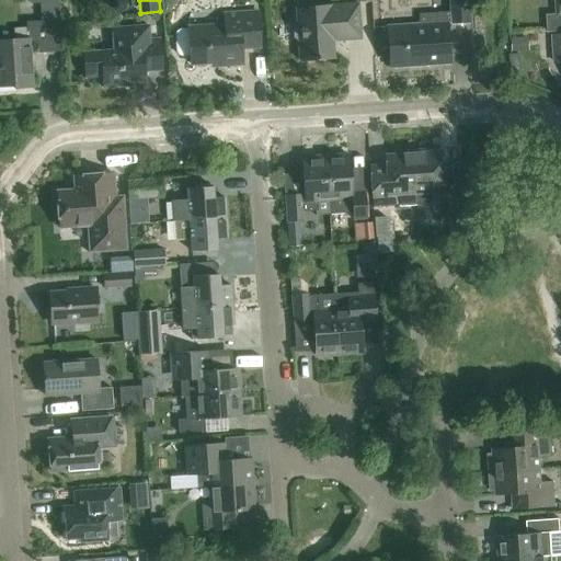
[(469,22),(468,0),(449,0),(450,12),(419,13),(419,24),(387,26),(389,67),(449,64),(447,23),(469,22)]
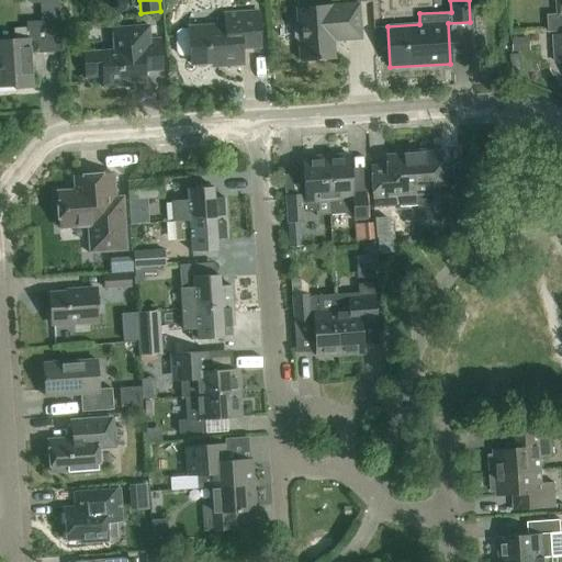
[(361,38),(359,3),(296,8),(298,26),(293,29),(294,37),(299,40),(300,60),(334,58),(333,41),(361,38)]
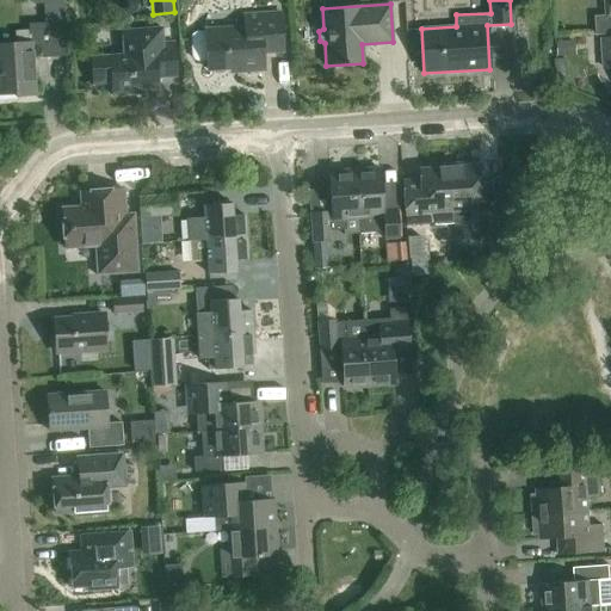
[(282,51),(279,12),(244,14),(245,26),(204,29),(208,71),(241,68),(242,72),(263,71),(261,53),(282,51)]
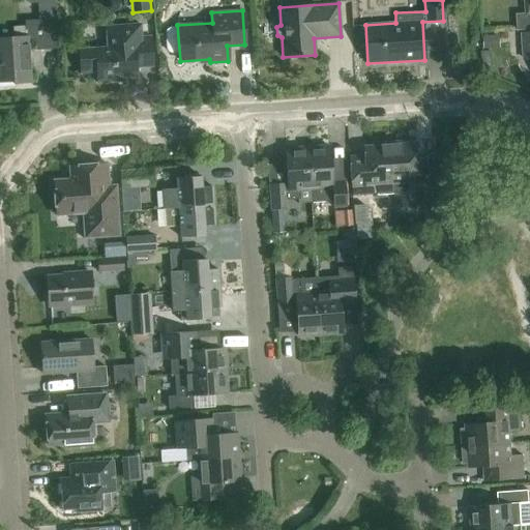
[(0,86),(13,86),(13,84),(31,83),(28,40),(57,38),(56,28),(56,19),(25,21),(25,26),(12,27),(13,36),(0,37),(0,86)]
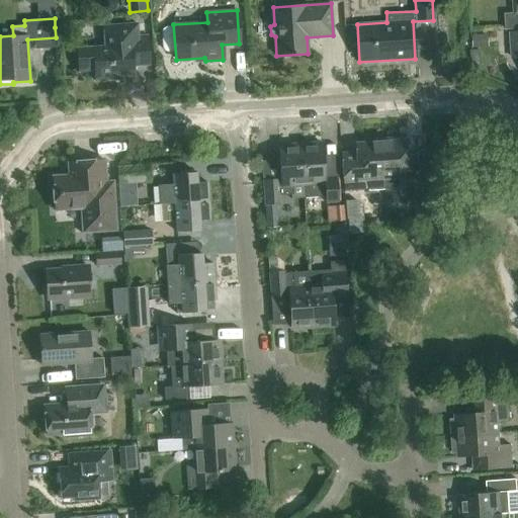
[(94,71),(95,80),(114,79),(114,76),(134,74),(134,67),(149,66),(147,35),(138,36),(137,23),(103,26),(103,27),(106,27),(107,46),(76,49),(78,72),(94,71)]
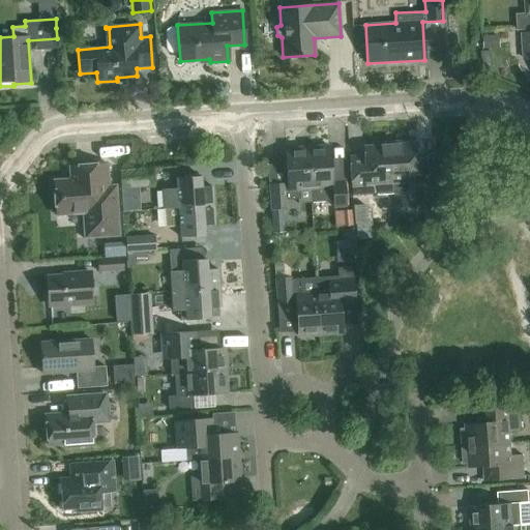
[(389,143),(392,193),(408,192),(408,199),(434,197),(432,170),(418,171),(416,143),(401,144),(401,142),(389,143)]
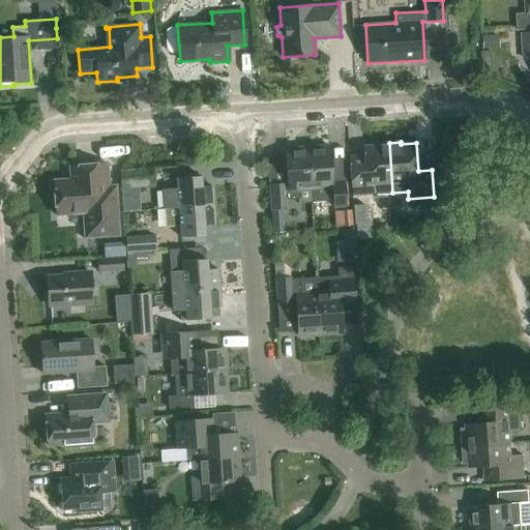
[(392,193),(389,143),(378,143),(379,146),(362,147),(364,174),(350,175),(352,196),(392,193)]
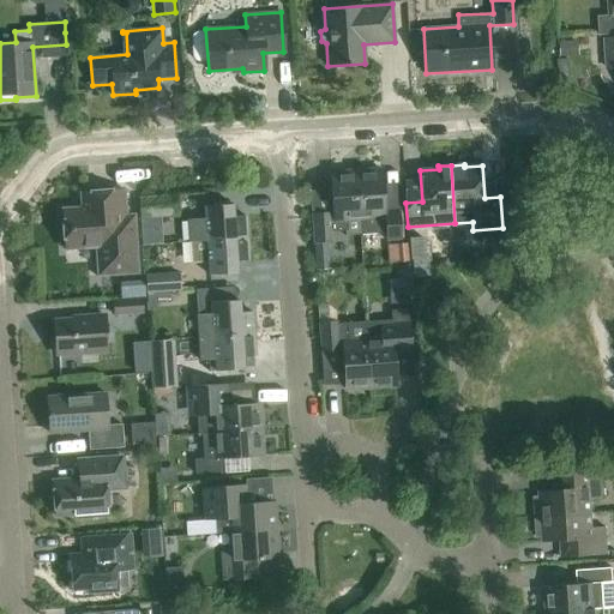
[(355,172),(360,235),(385,233),(386,240),(401,239),(398,210),(384,210),(381,170),(355,172)]
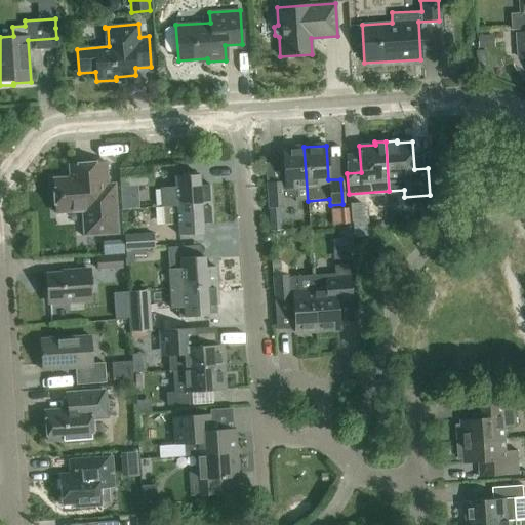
[(308,201),(304,147),(282,149),(284,182),(267,183),(268,207),(283,206),(282,198),(295,197),(295,201),(308,201)]
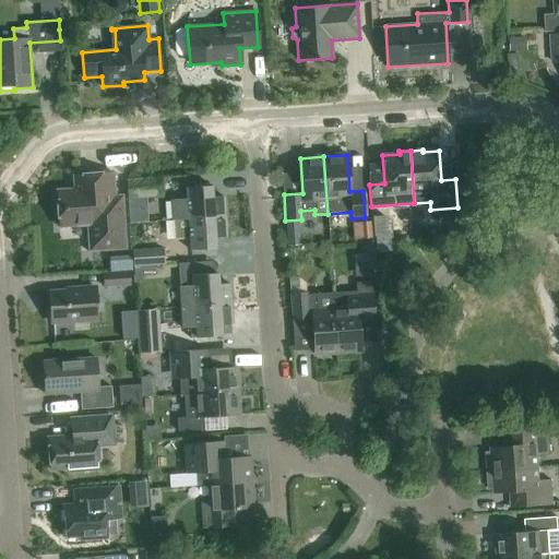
[(73,189),(56,190),(59,227),(86,225),(88,251),(100,251),(123,249),(122,236),(120,195),(113,197),(110,173),(72,176),(73,189)]
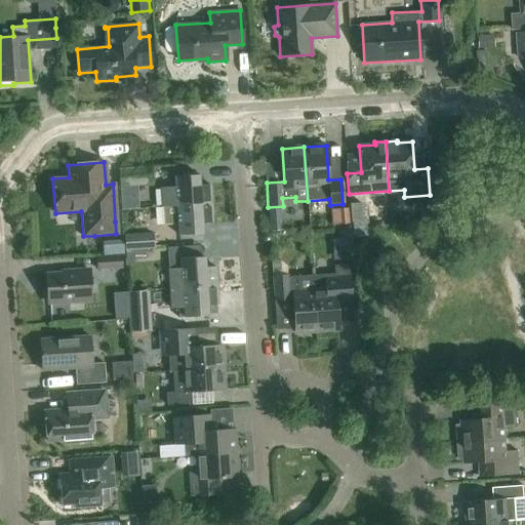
[(119,168),(121,187),(152,185),(151,166),(119,168)]
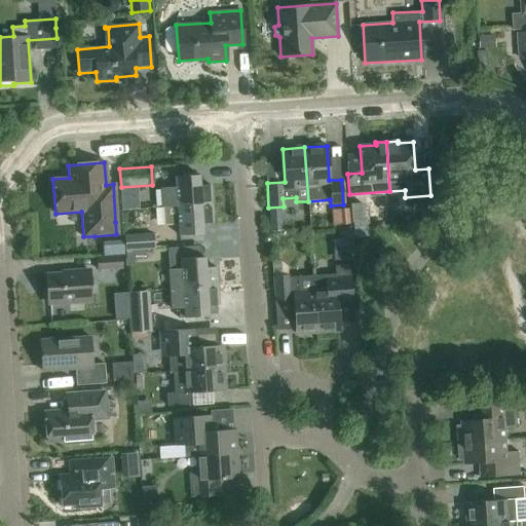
[(177,205),(212,203),(211,185),(199,185),(199,175),(175,177),(177,205)]
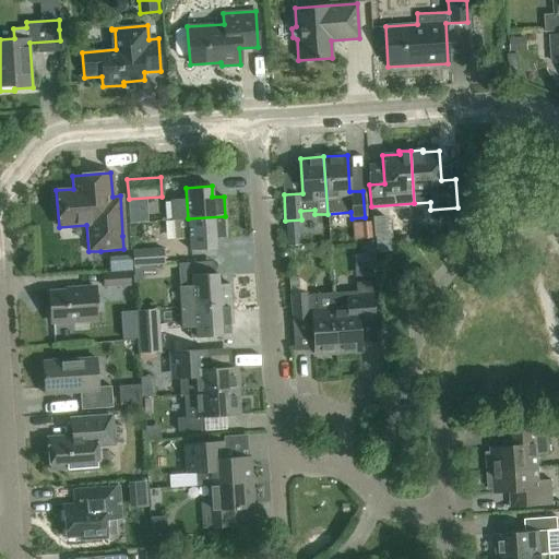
[(225,216),(188,218),(188,219),(173,221),(174,240),(189,239),(190,250),(216,249),(215,237),(226,237),(225,216)]
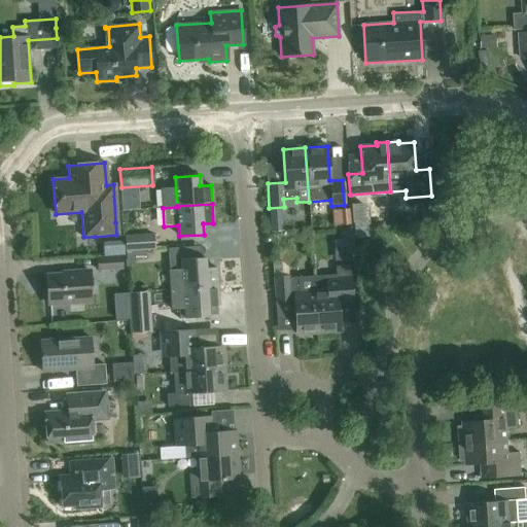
[(341,225),(351,224),(349,209),(339,210),(341,225)]
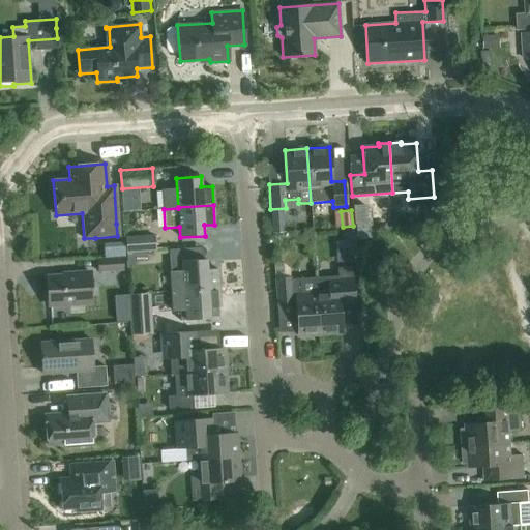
[(355,230),(343,230),(344,245),(348,245),(349,261),(357,260),(355,230)]
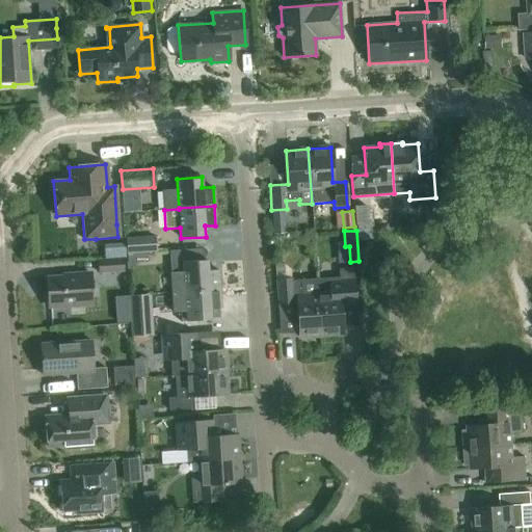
[(277,248),(291,247),(290,236),(276,237),(277,248)]
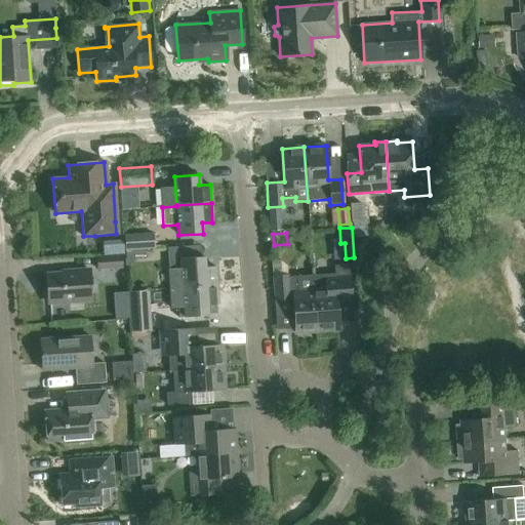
[(124,235),(124,236),(125,249),(153,248),(153,234),(124,235)]
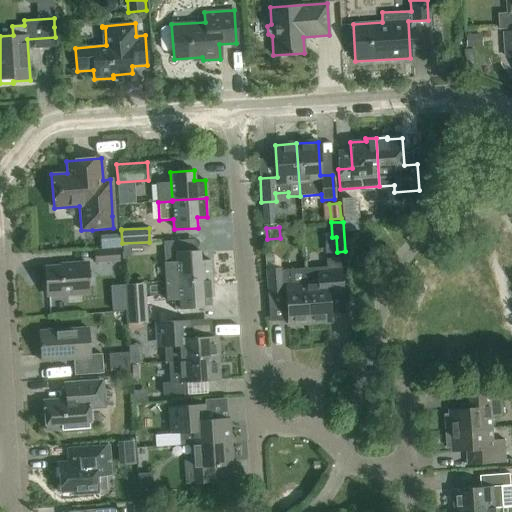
[(163,242),(165,264),(166,281),(211,278),(210,260),(200,260),(199,250),(195,250),(195,240),(163,242)]
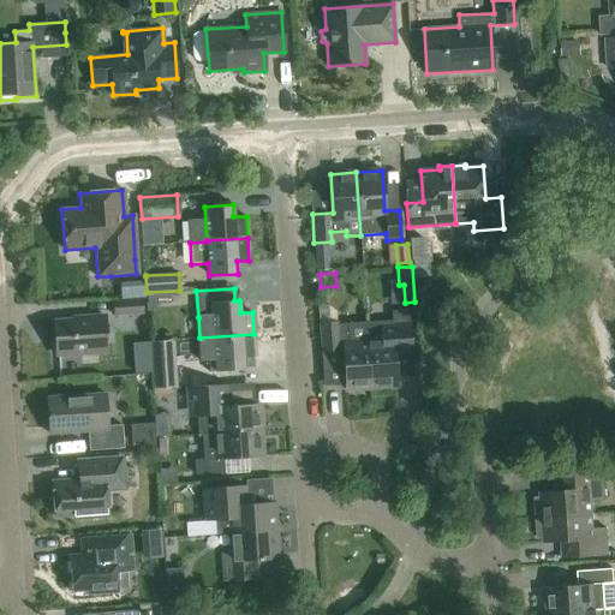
[(143,298),(129,299),(112,302),(113,317),(143,315),(143,298)]
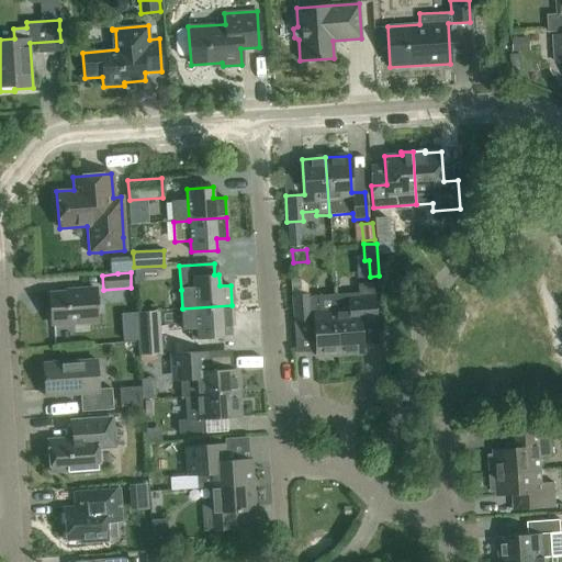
[(335,298),(339,355),(362,352),(360,315),(375,314),(373,283),(358,284),(359,300),(349,301),(348,296),(336,298),(335,298)]
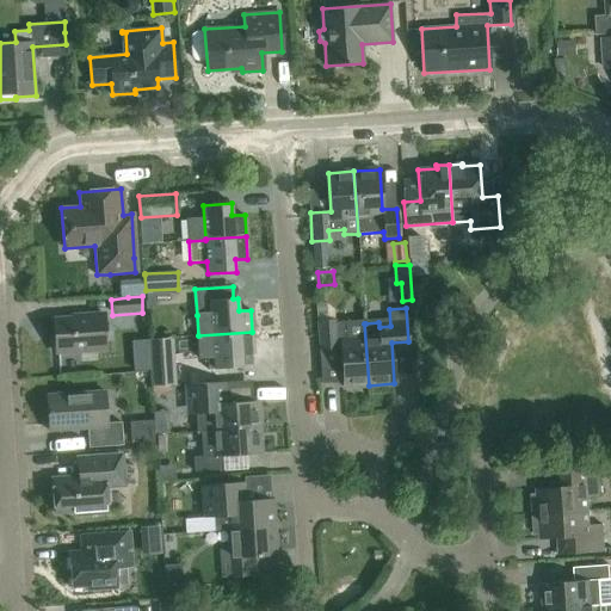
[(106,349),(104,314),(84,315),(84,318),(53,319),(55,352),(106,349)]
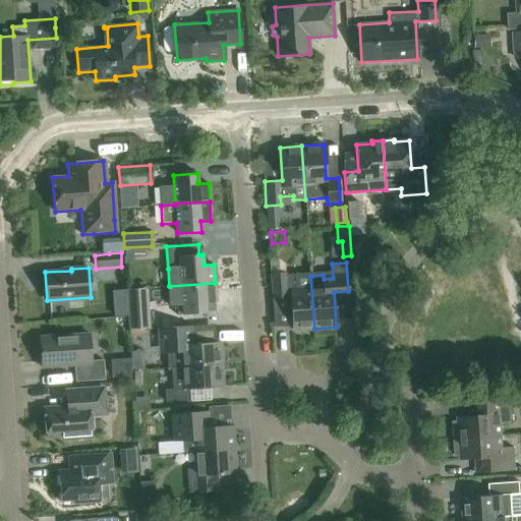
[(310,276),(311,276),(310,273),(285,275),(285,273),(271,274),(272,298),(287,297),(287,294),(290,294),(292,330),(314,329),(310,276)]
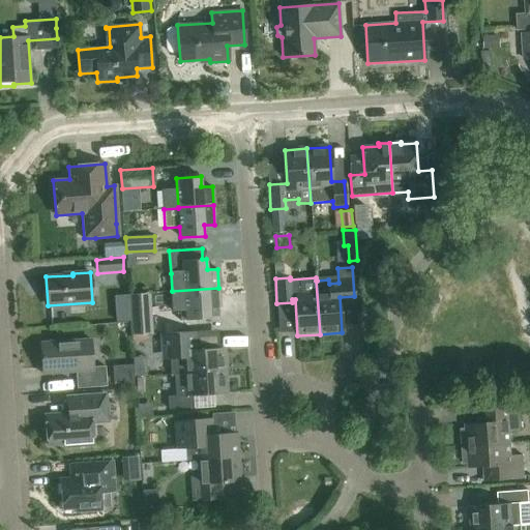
[(218,288),(172,291),(173,311),(185,310),(185,320),(210,319),(209,308),(221,307),(218,288)]
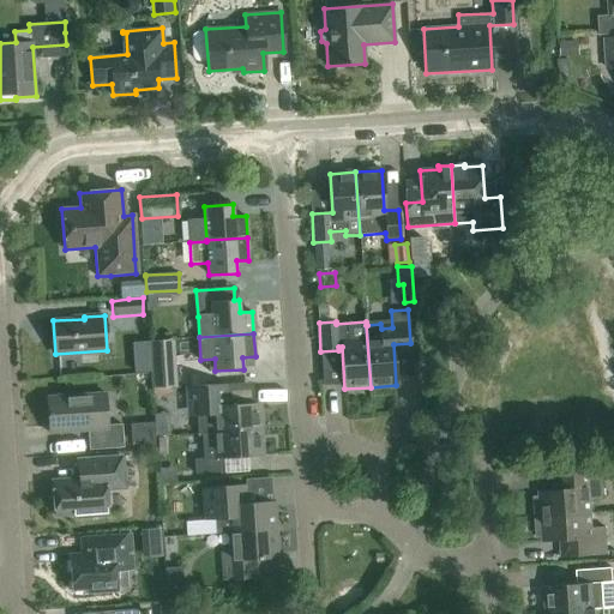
[(152,390),(178,387),(174,341),(149,342),(149,356),(150,372),(152,390)]
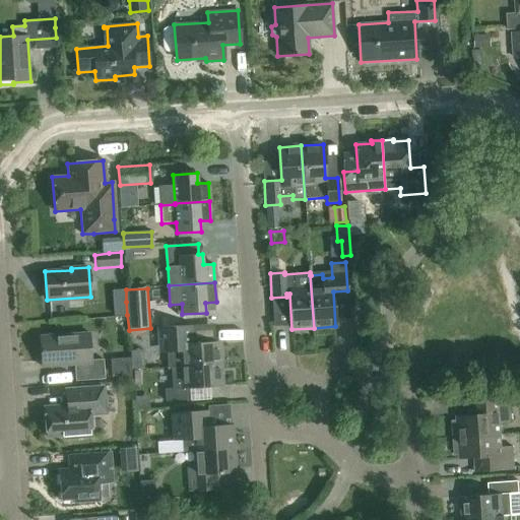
[(114,315),(127,315),(126,302),(113,303),(114,315)]
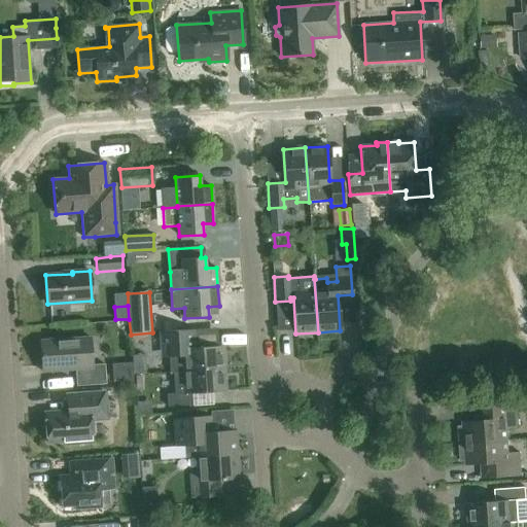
[(194,329),(159,331),(161,357),(169,357),(170,373),(173,372),(223,369),(221,346),(196,348),(194,329)]
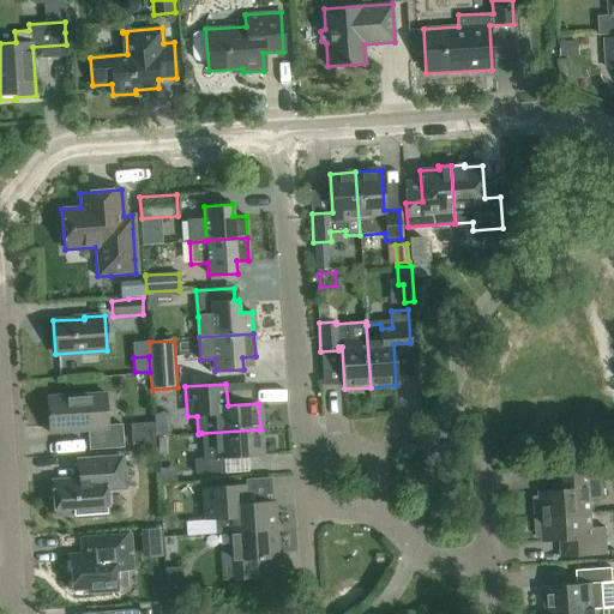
[(122,447),(121,425),(107,426),(106,393),(47,397),(49,433),(88,431),(89,450),(122,447)]
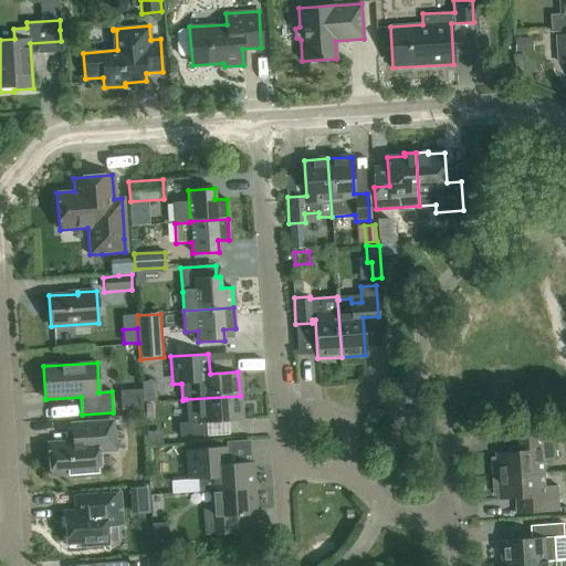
[(188,422),(179,423),(180,437),(207,436),(206,422),(241,419),(240,396),(186,399),(188,422)]
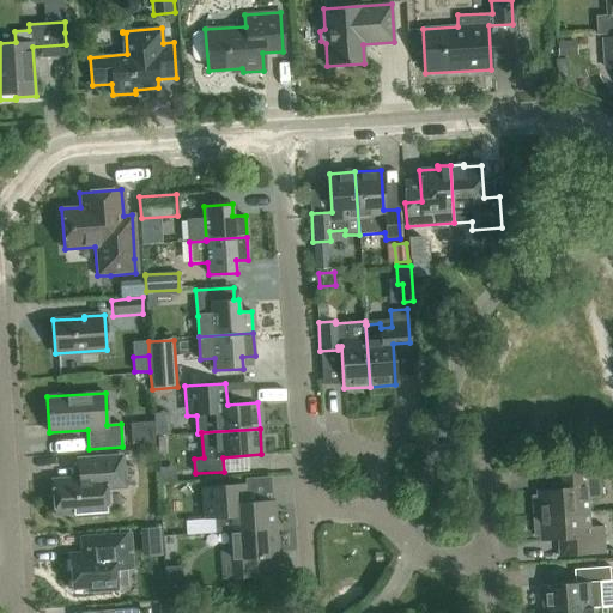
[(137,438),(140,457),(163,455),(159,435),(137,438)]
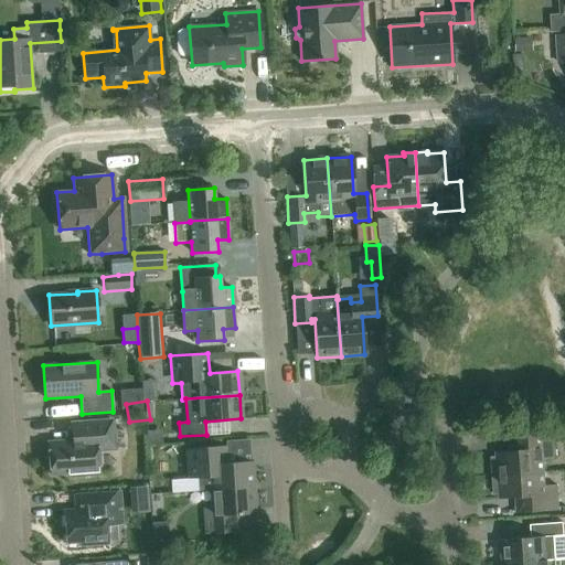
[(114,449),(112,420),(76,423),(77,440),(49,443),(51,475),(67,473),(68,476),(81,475),(81,476),(99,475),(97,450),(114,449)]
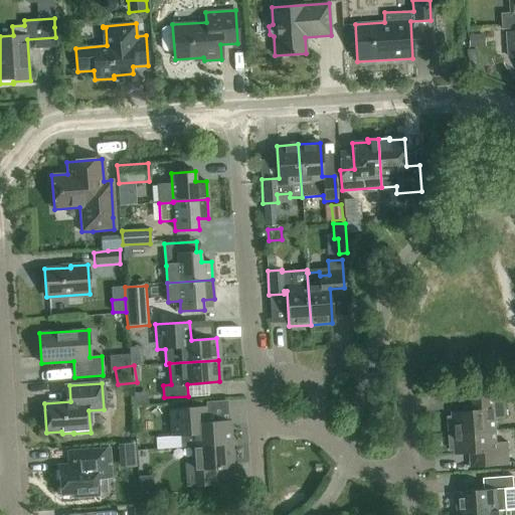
[(454,433),(496,430),(495,417),(506,417),(504,393),(474,395),(475,409),(453,411),(454,433)]
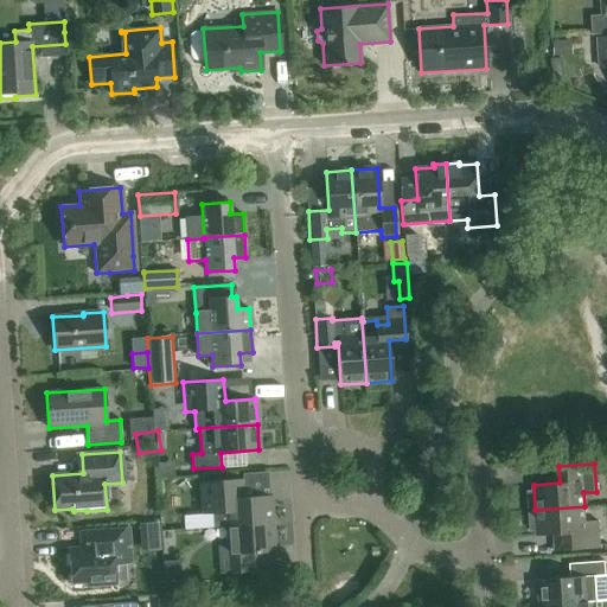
[(244,479),(215,481),(199,481),(200,515),(225,512),(227,526),(274,524),(272,496),(246,497),(244,479)]
